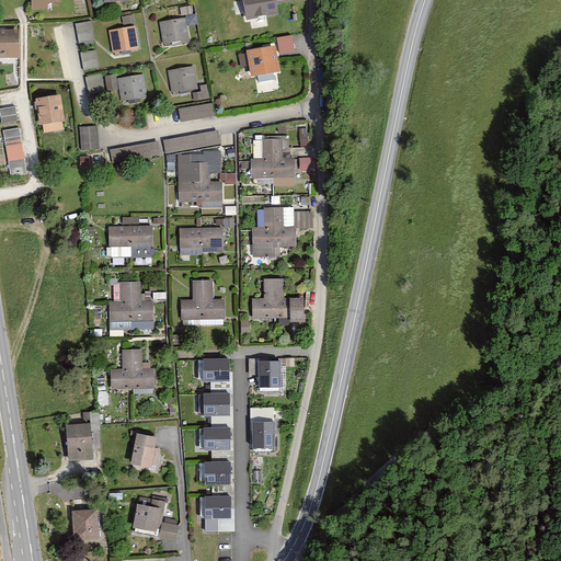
[(58,3),(57,0),(25,0),(26,10),(45,11),(45,2),(58,3)]
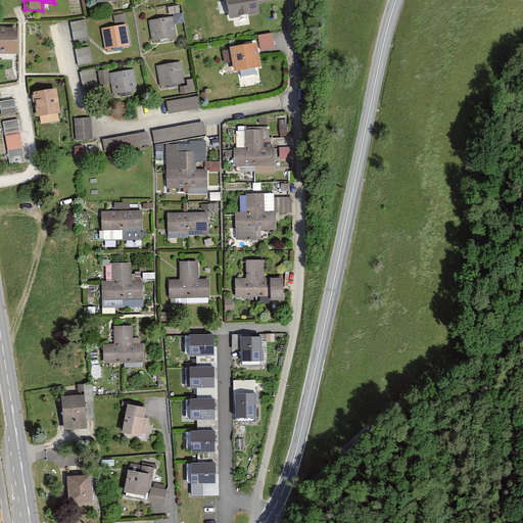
[(256,0),(226,0),(230,19),(259,13),(256,0)]
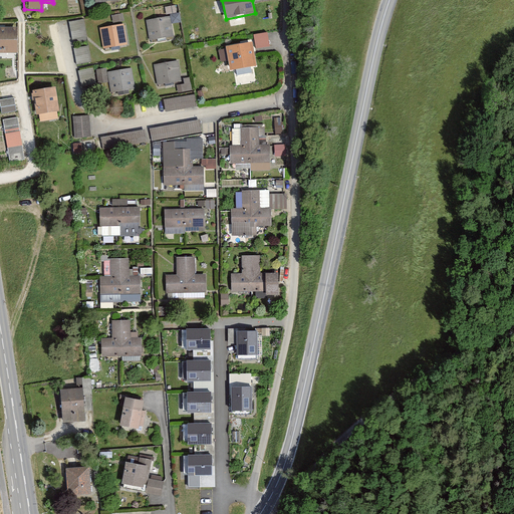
[(172,38),(169,17),(146,20),(149,41),(172,38)]
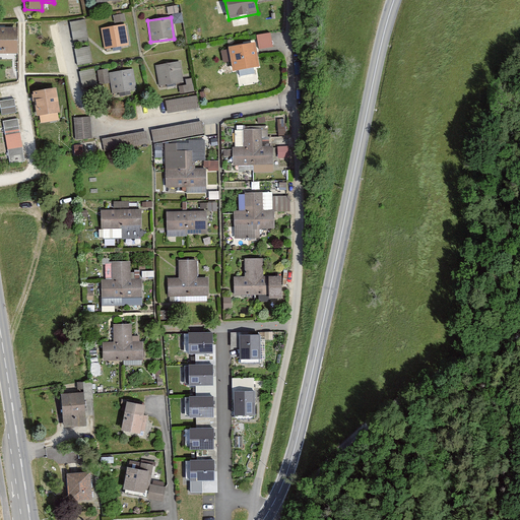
[(86,38),(84,19),(69,21),(72,40),(86,38)]
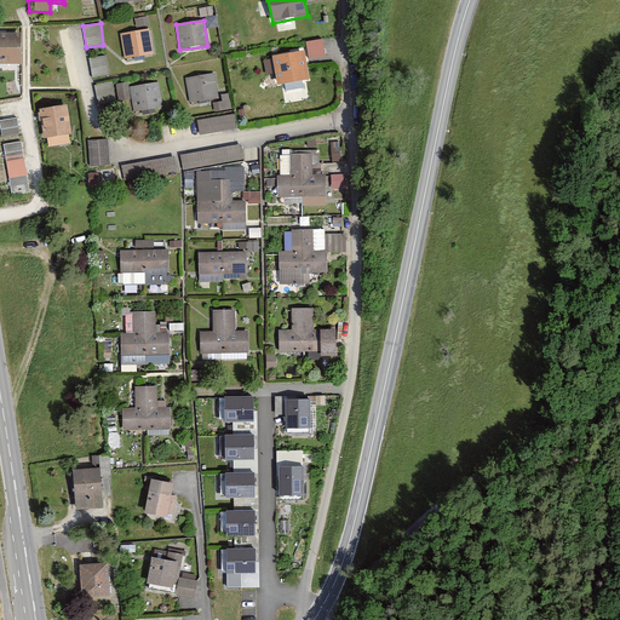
[(124,58),(151,55),(148,29),(120,34),(124,58)]
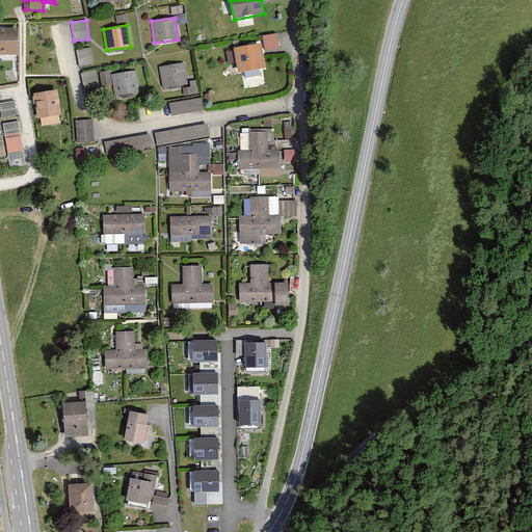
[(0,55),(16,56),(17,30),(0,29),(0,55)]
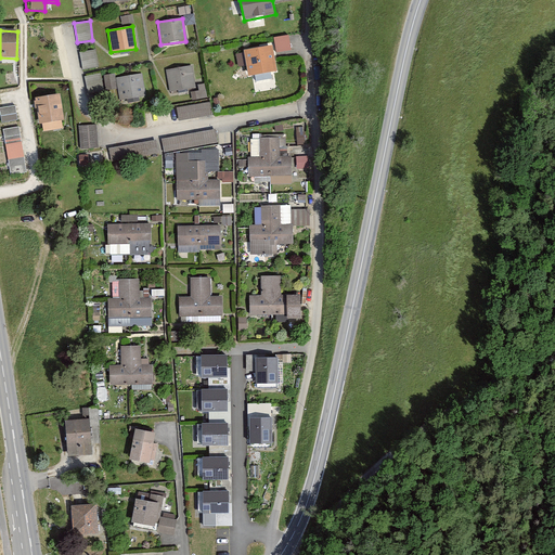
[(288,35),(274,38),(276,52),(292,50),(288,35)]
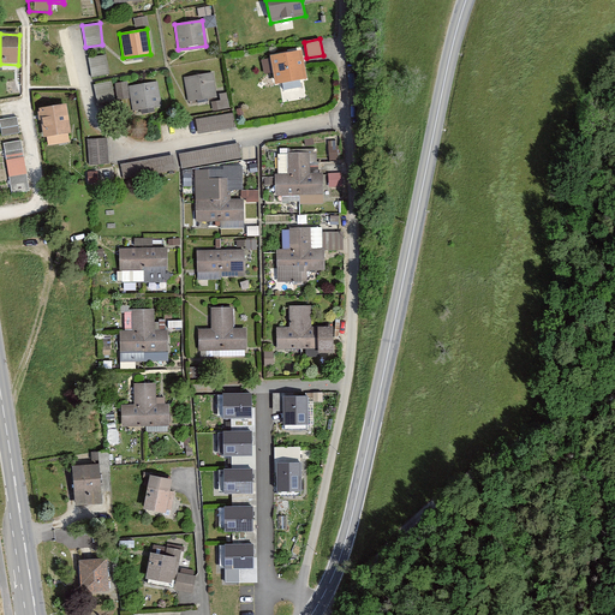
[(302,49),(269,55),(275,84),(308,78),(302,49)]
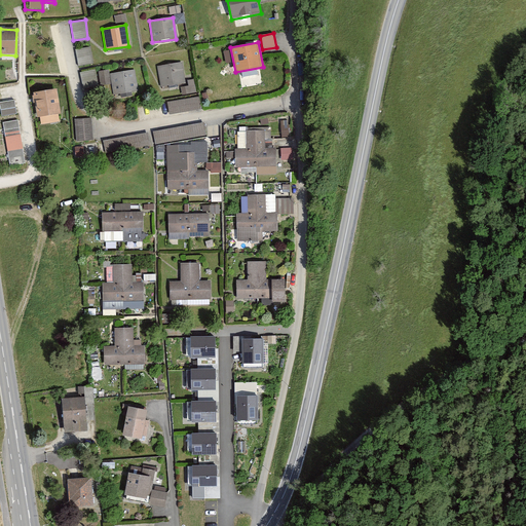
[(92,64),(90,47),(74,49),(76,66),(92,64)]
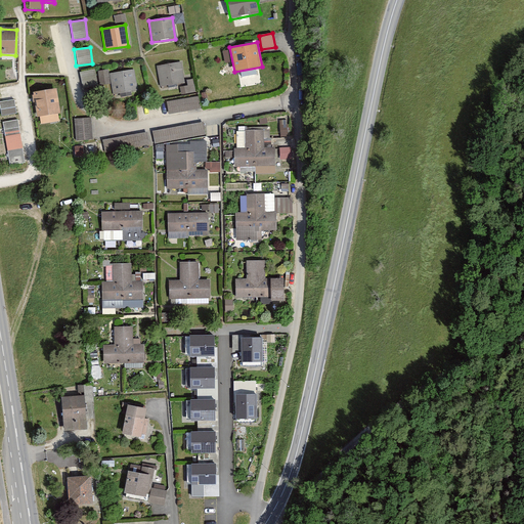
[(182,85),(179,62),(155,66),(158,89),(182,85)]
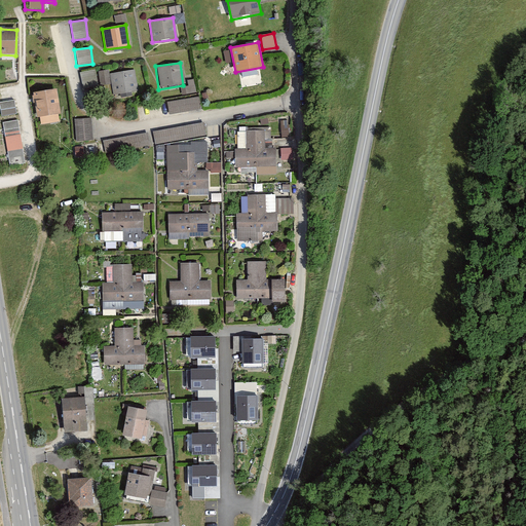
[(97,86),(94,70),(79,73),(82,88),(97,86)]
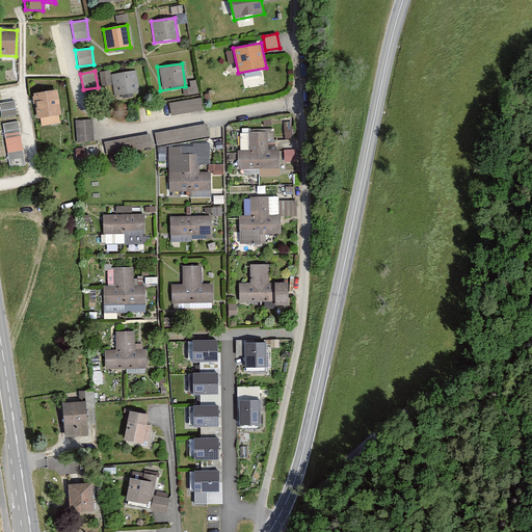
[(139,92),(136,72),(111,75),(114,96),(139,92)]
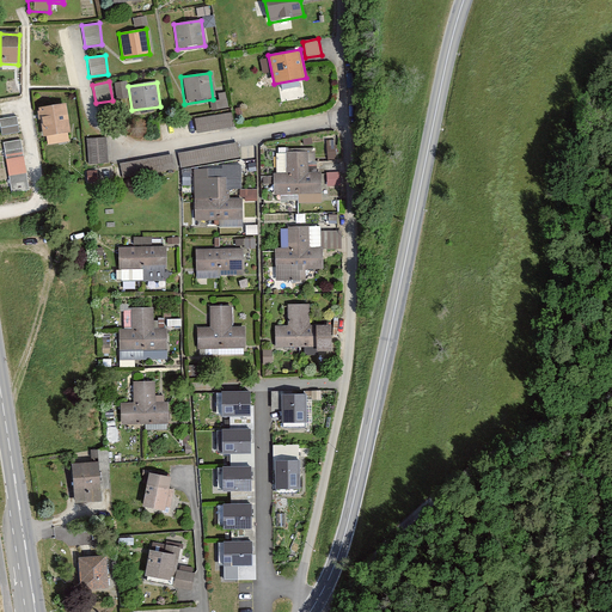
[(40,136),(67,133),(62,103),(35,108),(40,136)]
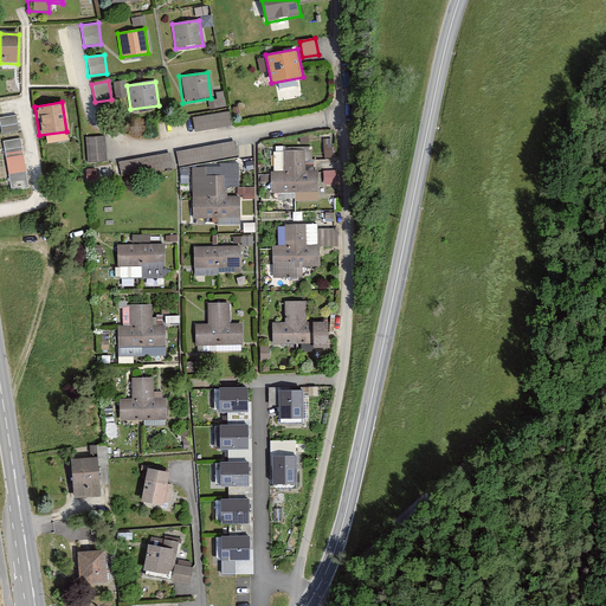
[(230,126),(227,113),(189,118),(191,130),(230,126)]
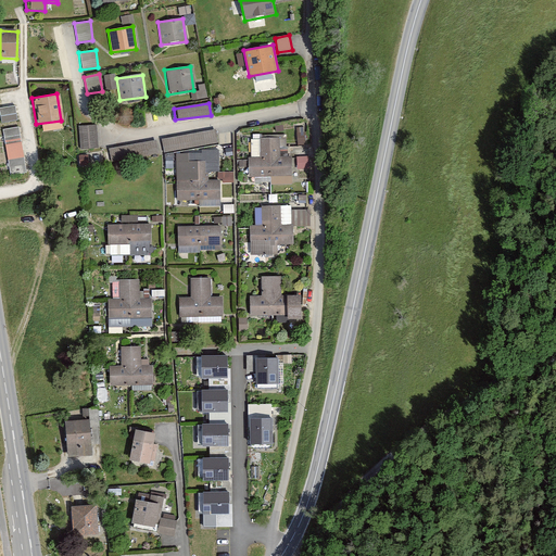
[(14,105),(0,108),(0,122),(0,124),(16,121),(14,105)]
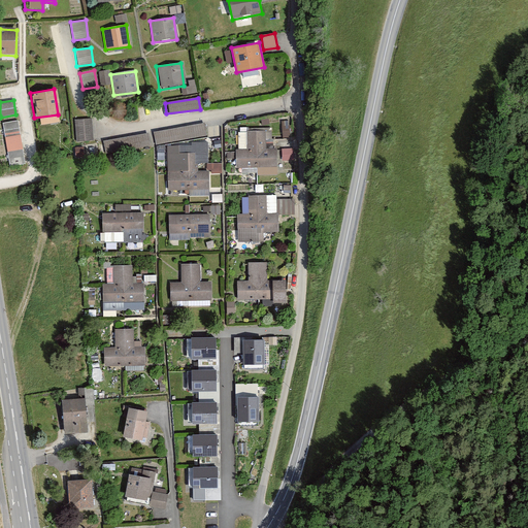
[(75,142),(93,141),(92,119),(74,120),(75,142)]
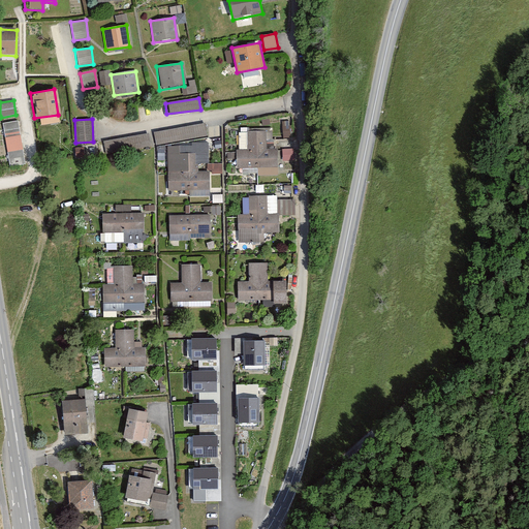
[(0,125),(7,168),(25,165),(17,121),(0,123),(0,125)]
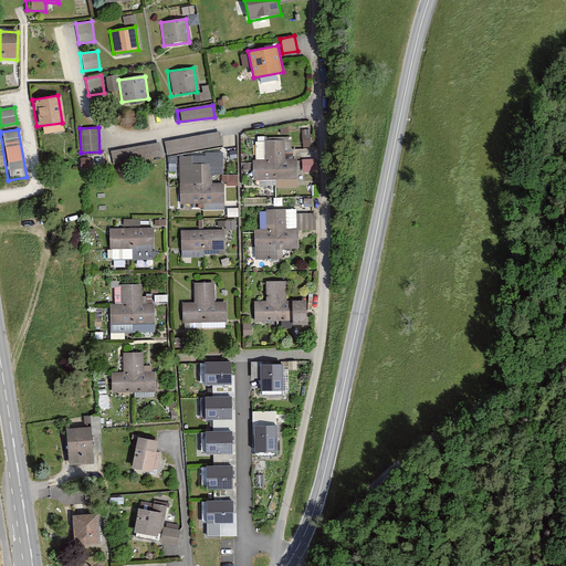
[(220,135),(164,144),(166,157),(222,147),(220,135)]
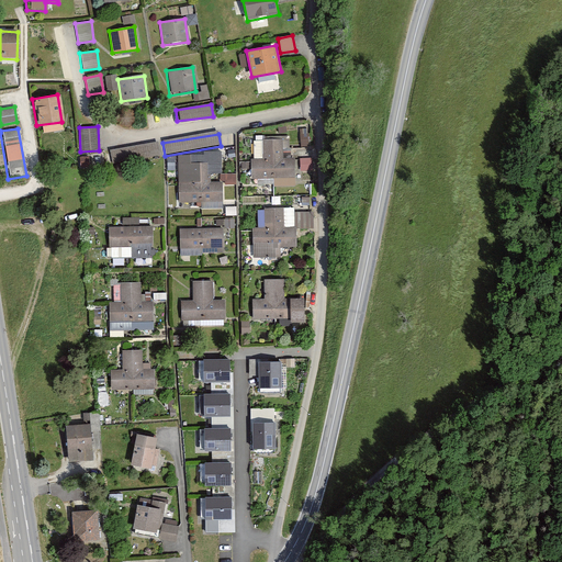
[(111,148),(114,164),(163,155),(159,139),(111,148)]
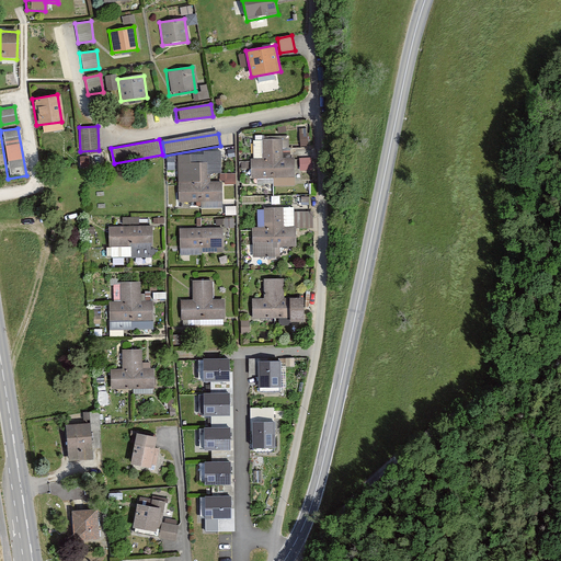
[(249,178),(295,178),(295,160),(281,160),(281,139),(261,139),(261,160),(249,160),(249,178)]
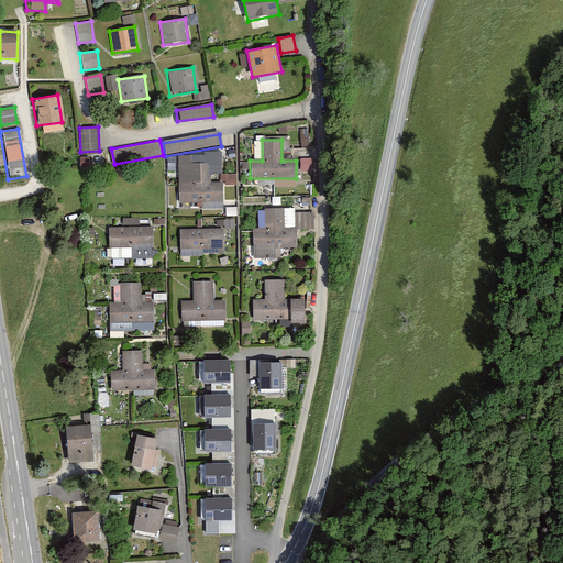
[(188,164),(189,183),(177,184),(178,203),(221,201),(221,181),(209,183),(209,175),(220,174),(219,152),(201,153),(201,164),(188,164)]
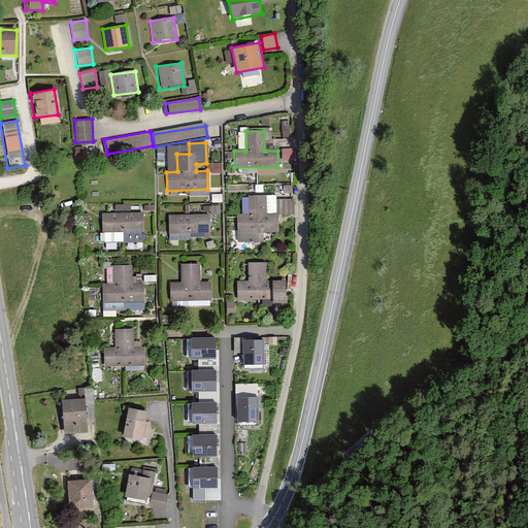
[(285,147),(284,158),(293,158),(294,147),(285,147)]
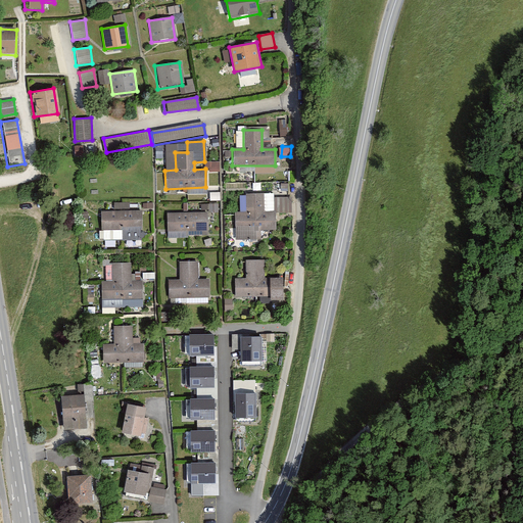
[(245,193),(245,211),(233,211),(234,229),(276,227),(275,210),(263,210),(263,193),(245,193)]
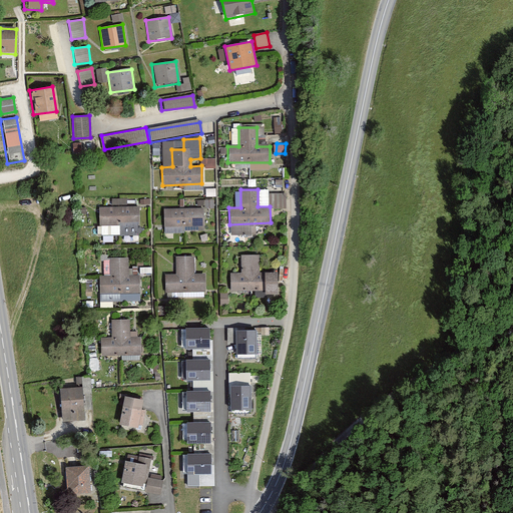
[(272,192),(272,207),(286,207),(286,191),(272,192)]
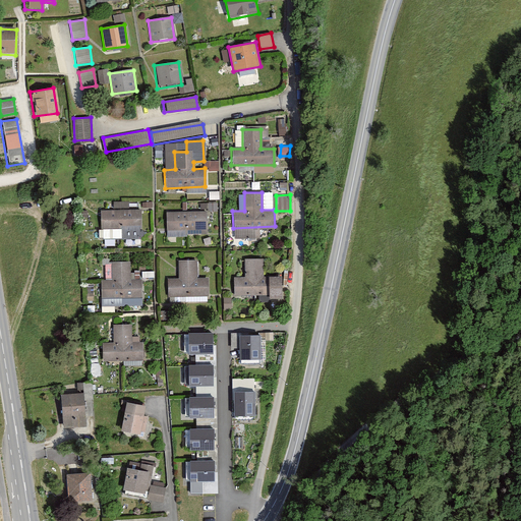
[(140,239),(140,210),(100,210),(100,228),(120,228),(121,239),(140,239)]
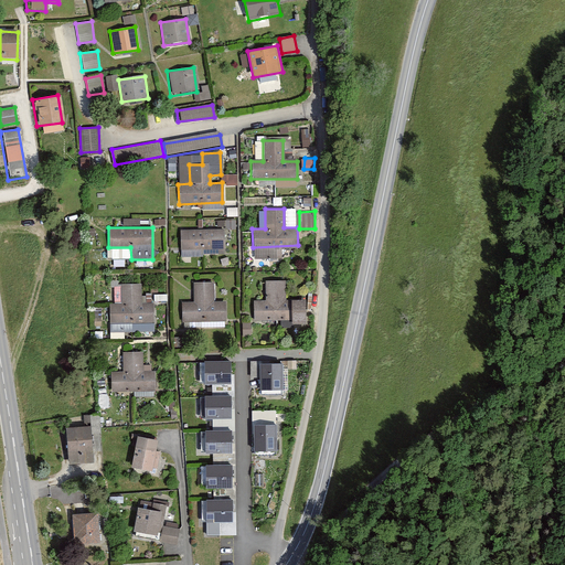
[(223,231),(180,231),(180,257),(202,257),(202,251),(223,249),(223,231)]
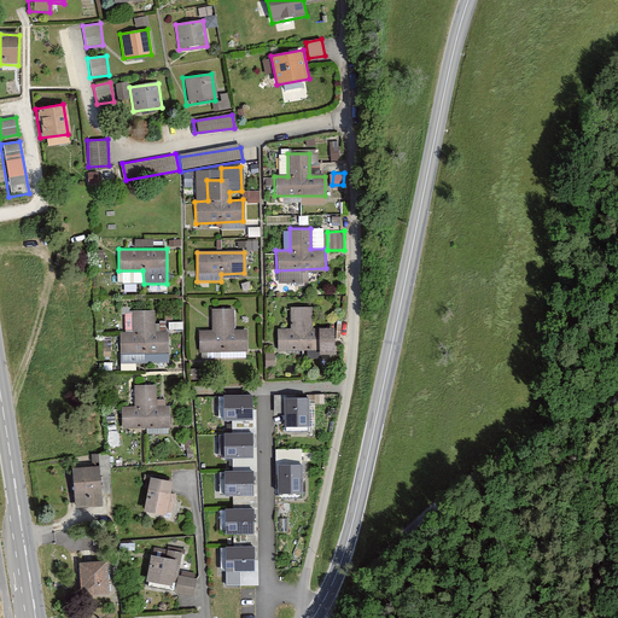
[(289,308),(287,330),(275,330),(275,350),(334,350),(334,328),(310,328),(310,308),(289,308)]
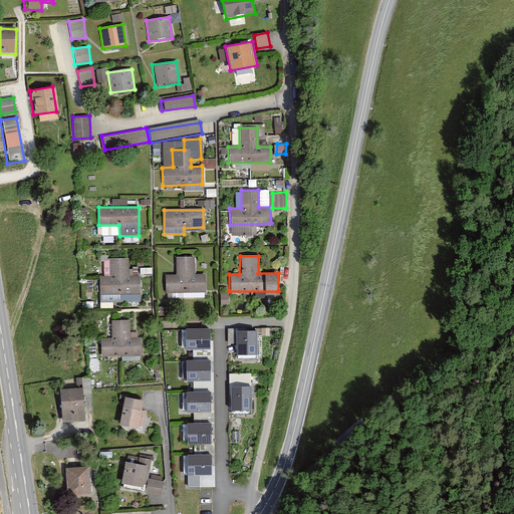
[(193,257),(174,257),(174,275),(164,275),(165,292),(203,292),(203,274),(193,275),(193,257)]
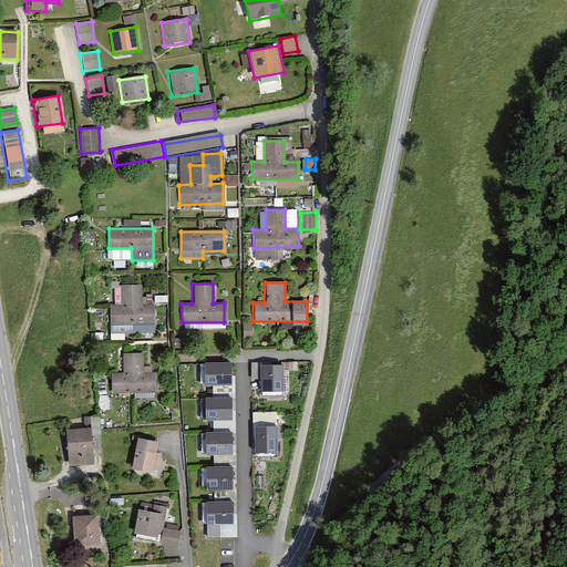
[(120,286),(121,305),(109,306),(109,323),(153,322),(152,303),(141,303),(140,285),(120,286)]
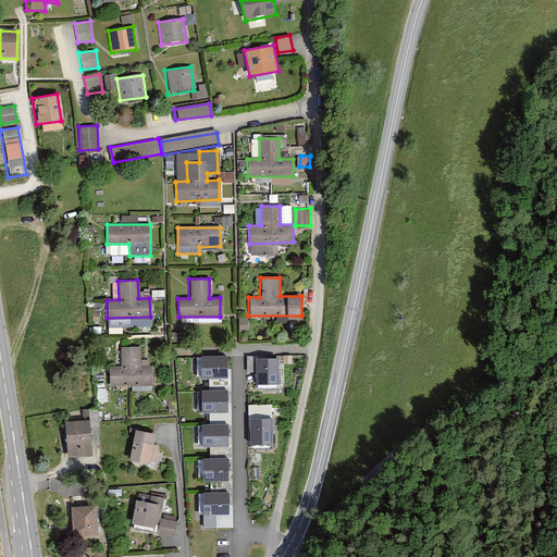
[(119,348),(119,367),(106,367),(107,384),(151,383),(151,366),(139,366),(139,348),(119,348)]
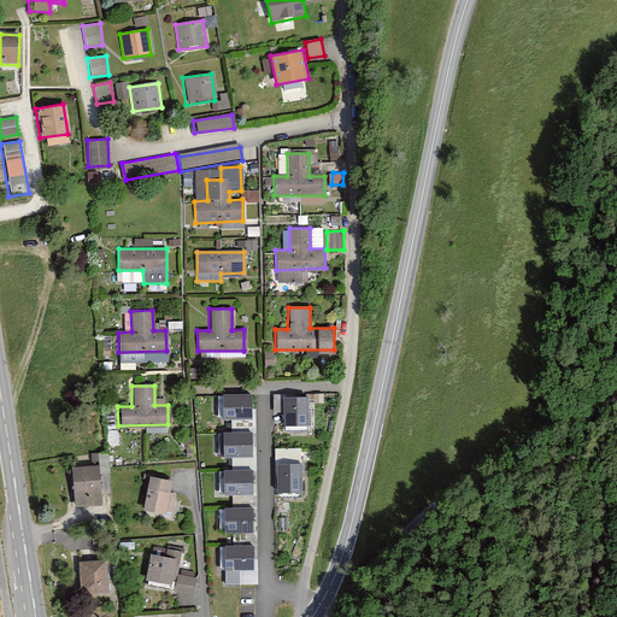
[(252,393),(223,393),(224,418),(253,418),(252,393)]
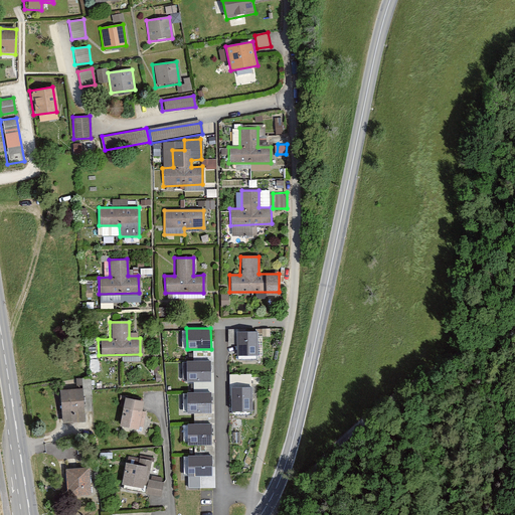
[(237,331),(238,355),(260,354),(259,330),(237,331)]
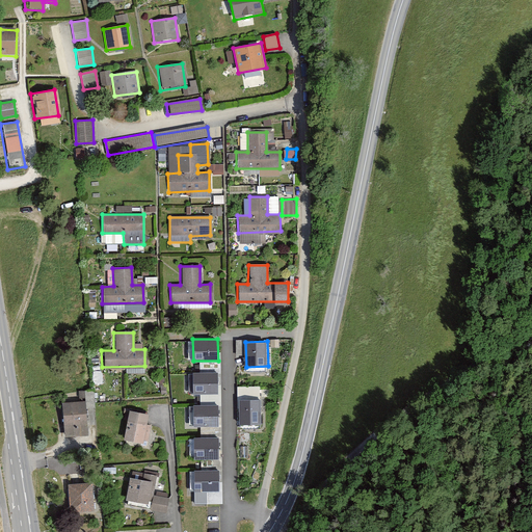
[(218,371),(193,372),(193,394),(218,393),(218,371)]
